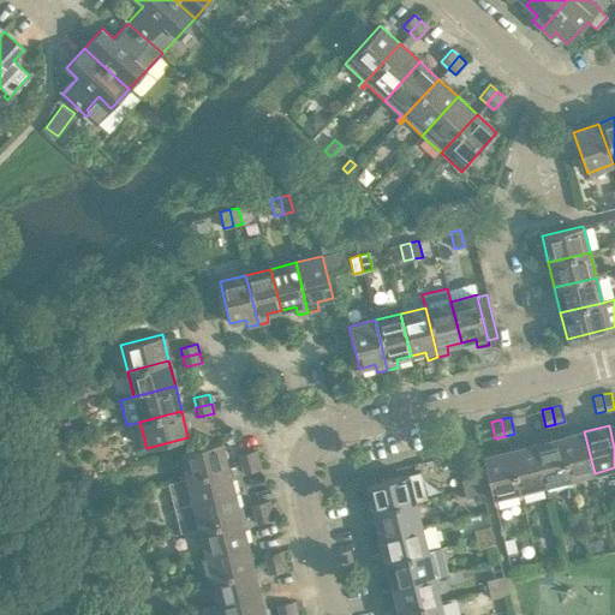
[(584,431),(559,437),(569,479),(595,473),(584,431)]
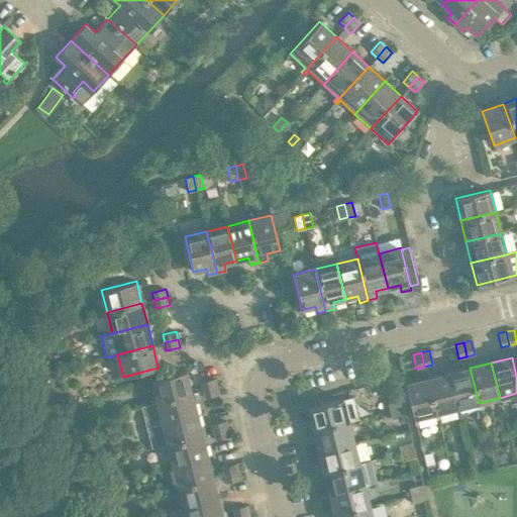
[(470,368),(448,373),(457,408),(479,403),(470,368)]
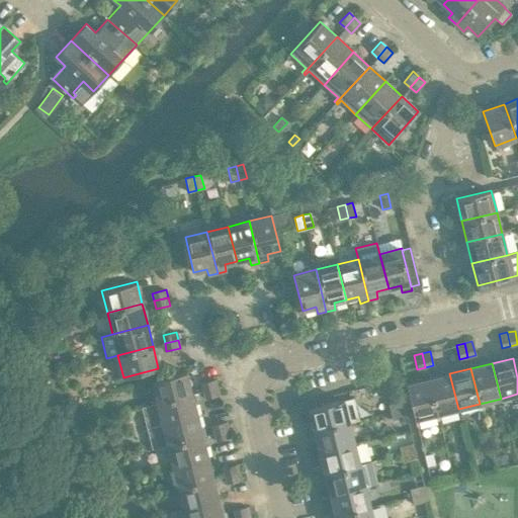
[(186,371),(151,380),(157,403),(192,394),(186,371)]
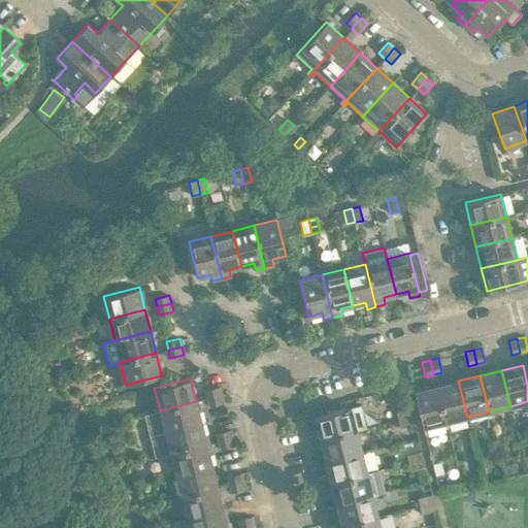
[(458,381),(436,387),(446,422),(467,417),(458,381)]
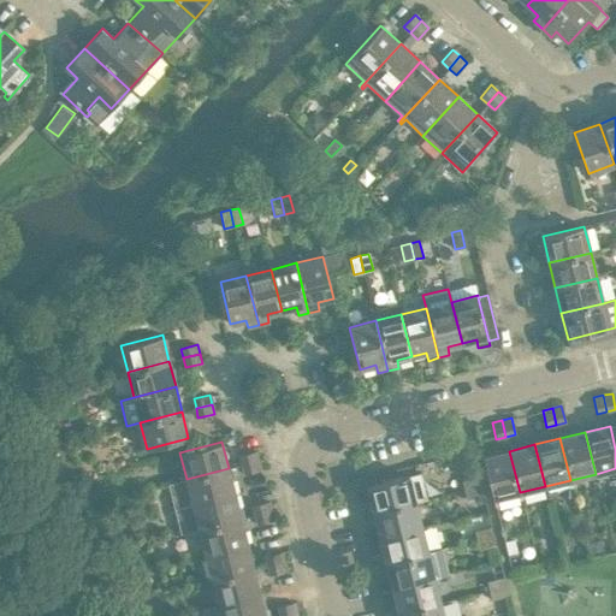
[(256,451),(240,456),(242,465),(259,461),(256,451)]
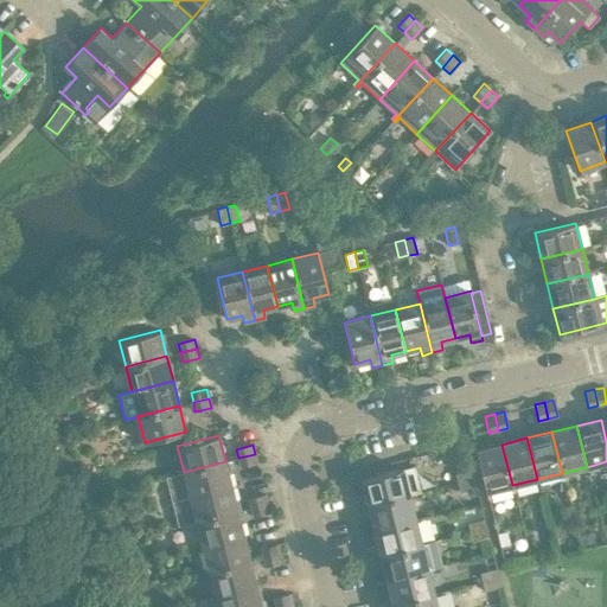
[(486,492),(512,485),(502,445),(475,451),(486,492)]
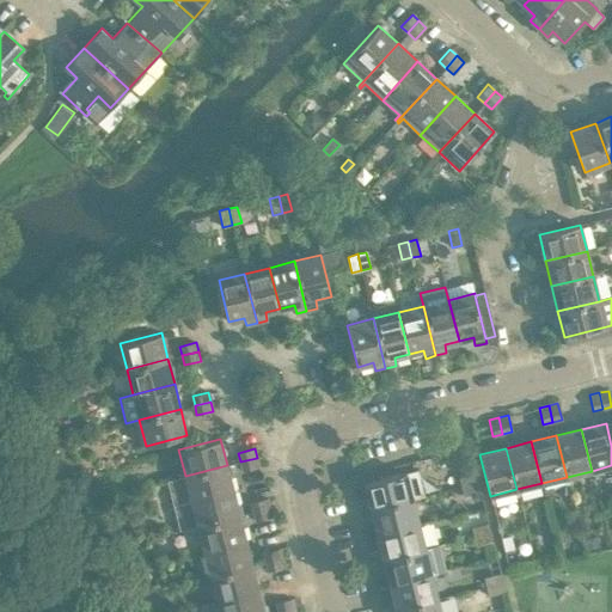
[(257,458),(240,461),(243,471),(259,467),(257,458)]
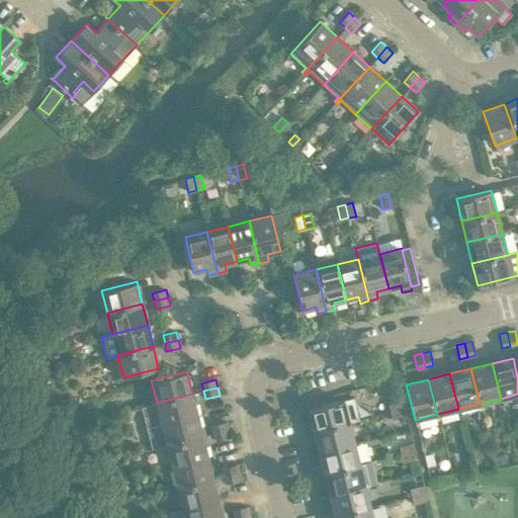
[(192,394),(157,403),(162,424),(197,415),(192,394)]
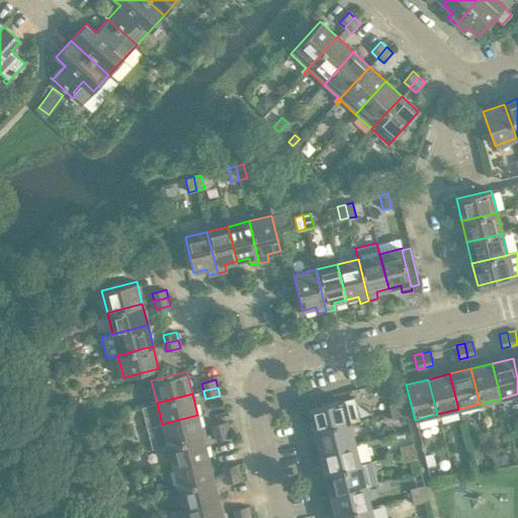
[(357,420),(351,398),(309,409),(314,431),(349,422),(357,420)]
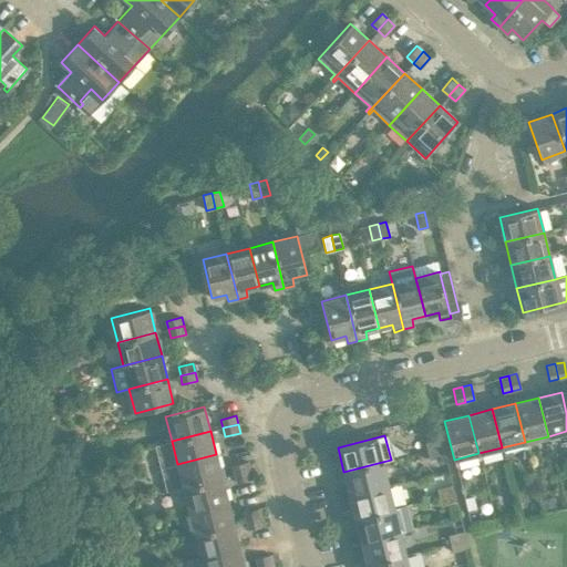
[(425,442),(428,451),(442,447),(440,439),(425,442)]
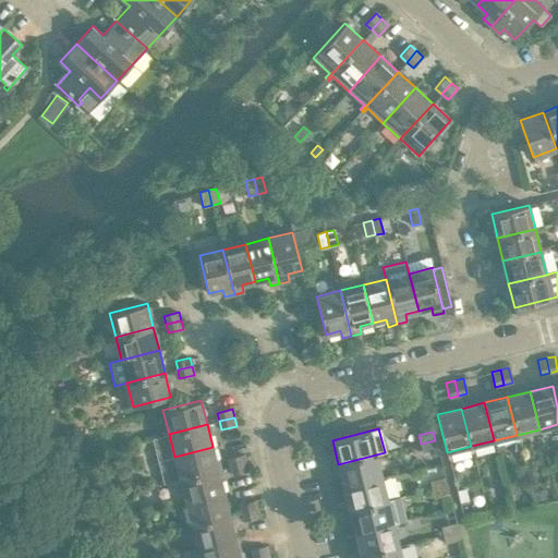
[(435,440),(421,444),(422,452),(437,448),(435,440)]
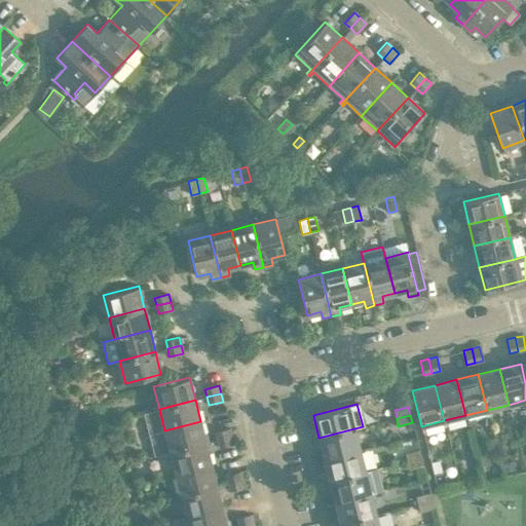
[(200,421),(164,430),(170,452),(205,443),(200,421)]
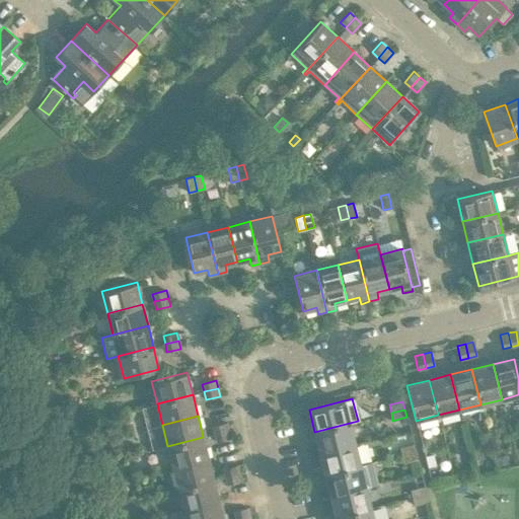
[(226,423),(213,426),(215,434),(228,431),(226,423)]
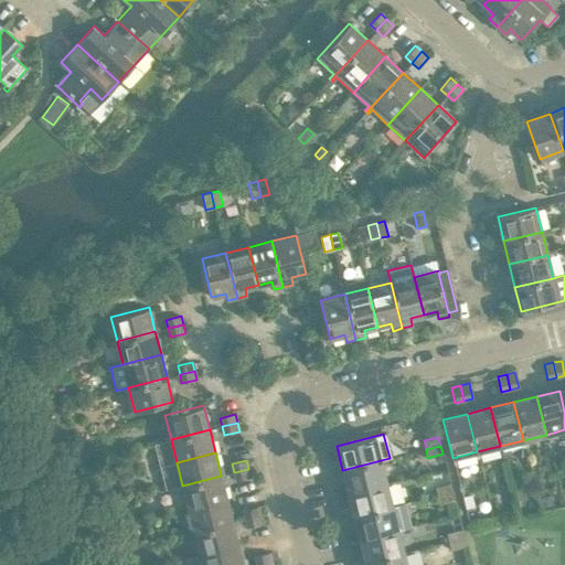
[(386,483),(381,460),(342,470),(348,493),(386,483)]
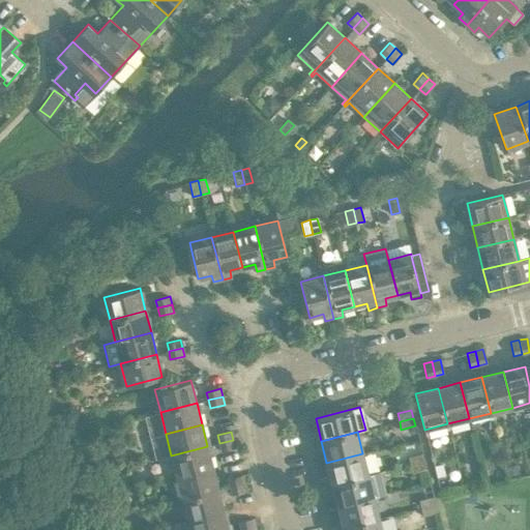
[(233,440),(219,443),(222,451),(235,448),(233,440)]
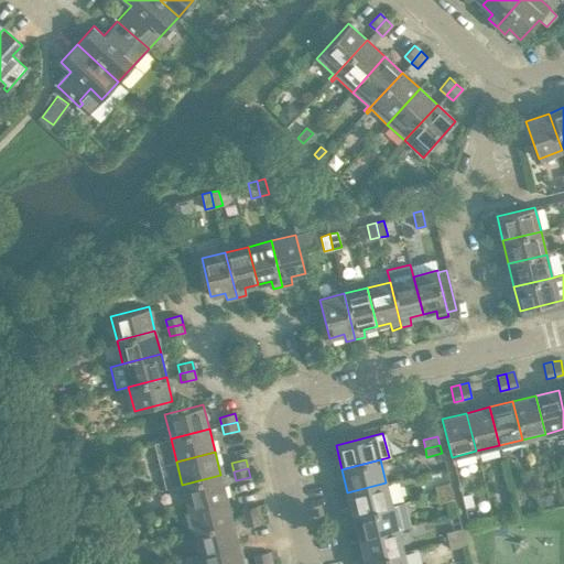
[(220,475),(182,485),(188,508),(226,498),(220,475)]
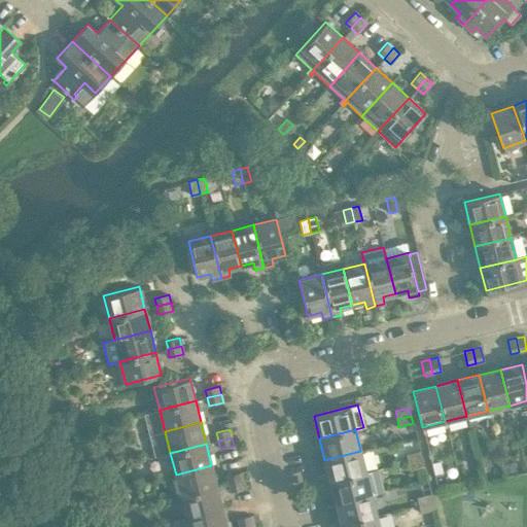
[(360,451),(324,460),(330,482),(365,472),(360,451)]
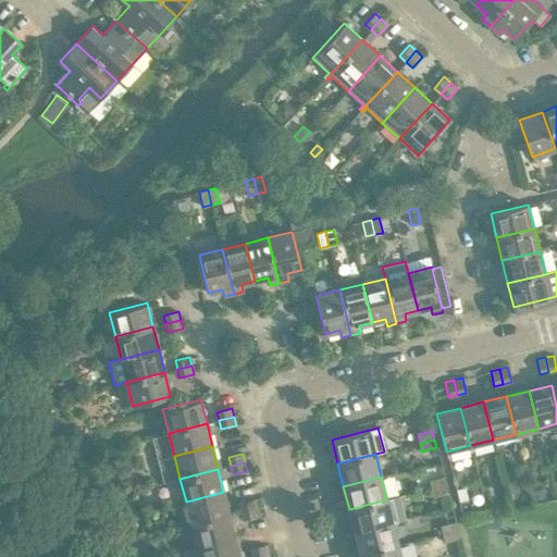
[(429,480),(431,489),(446,485),(444,477),(429,480)]
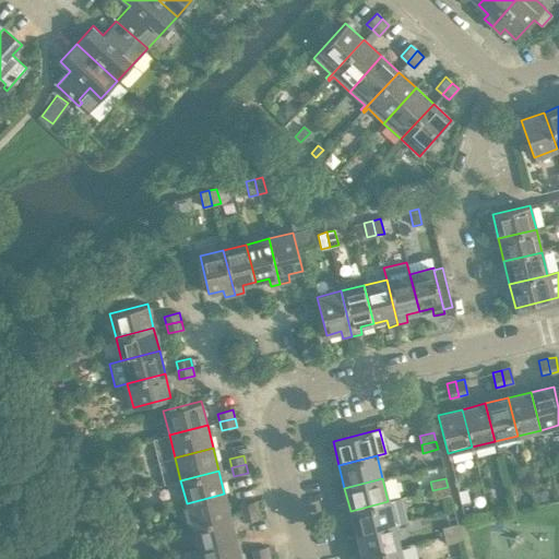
[(448,487),(432,490),(435,499),(449,495),(448,487)]
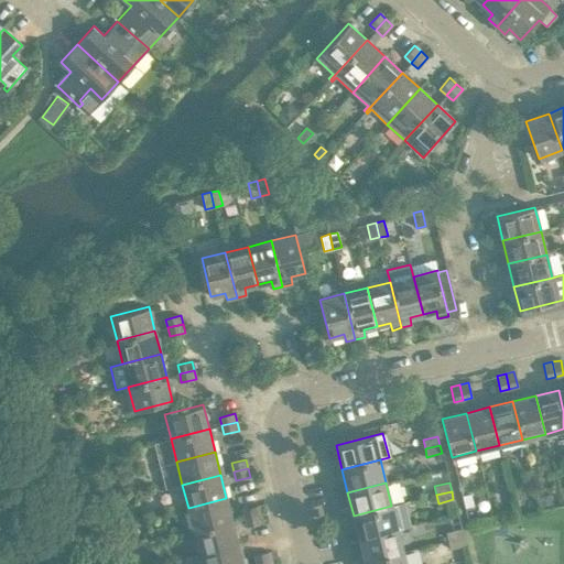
[(470,494),(462,496),(464,508),(474,506),(470,494)]
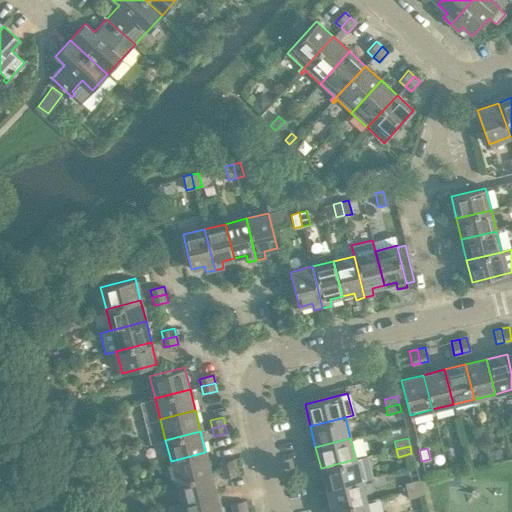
[(205,452),(171,461),(176,482),(211,473),(205,452)]
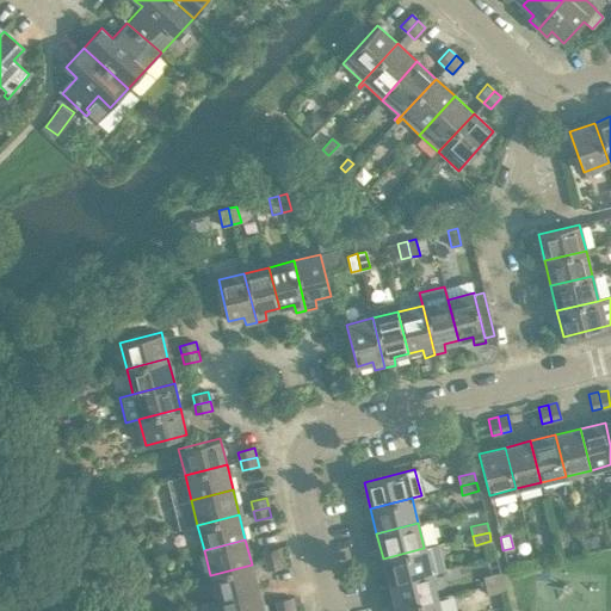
[(437,544),(424,548),(383,559),(389,584),(430,573),(443,569),(437,544)]
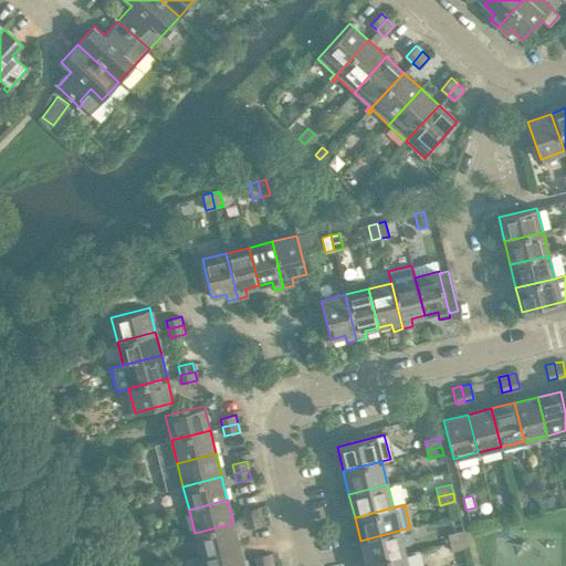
[(259,507),(243,511),(245,520),(261,516),(259,507)]
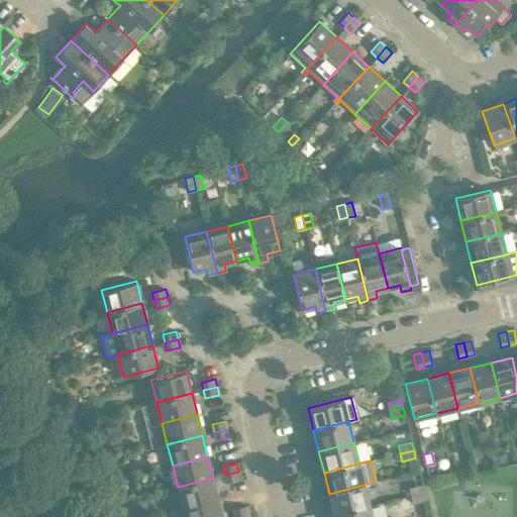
[(238,472),(224,475),(226,483),(240,479),(238,472)]
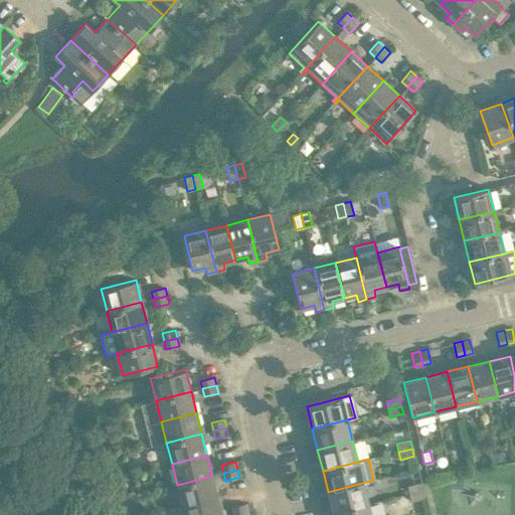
[(212,476),(177,485),(182,506),(217,497),(212,476)]
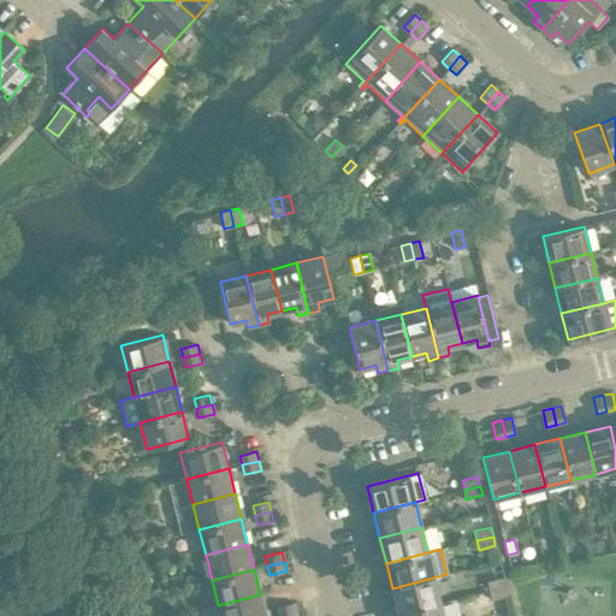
[(433,578),(392,588),(398,614),(440,603),(433,578)]
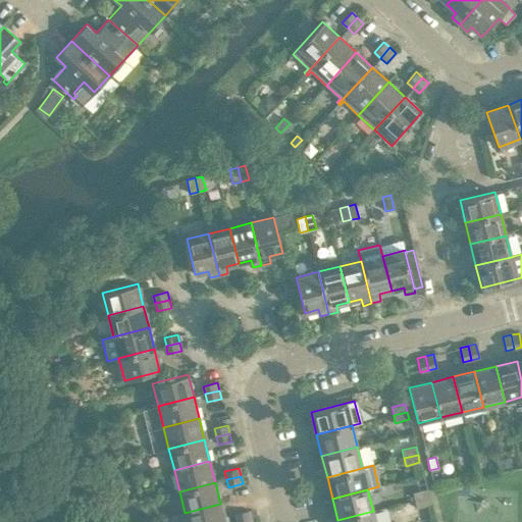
[(412,492),(414,501),(428,497),(426,489),(412,492)]
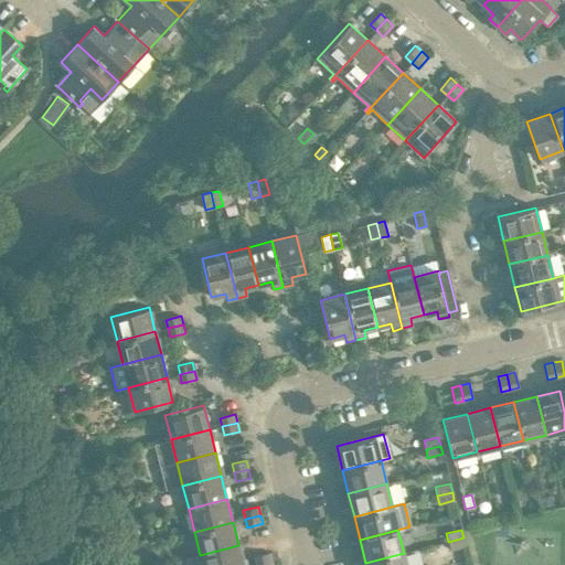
[(464,537),(448,542),(450,550),(466,546),(464,537)]
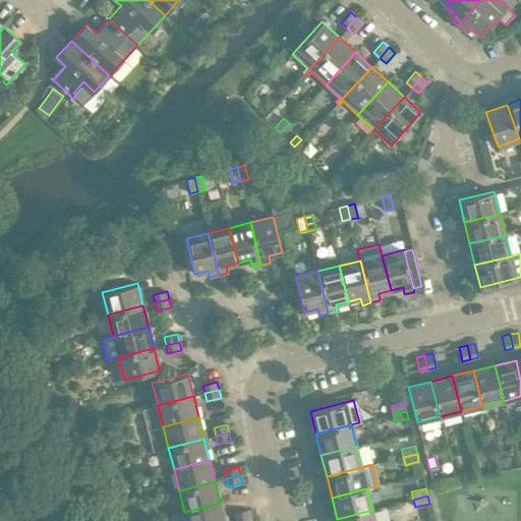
[(224,520),(220,503),(184,512),(186,520),(224,520)]
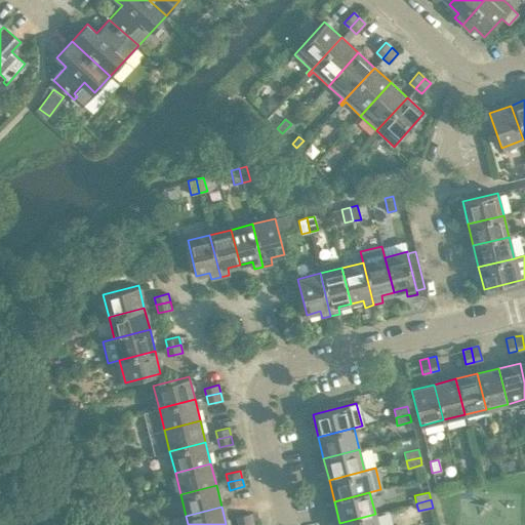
[(250,514),(237,517),(239,524),(252,522),(250,514)]
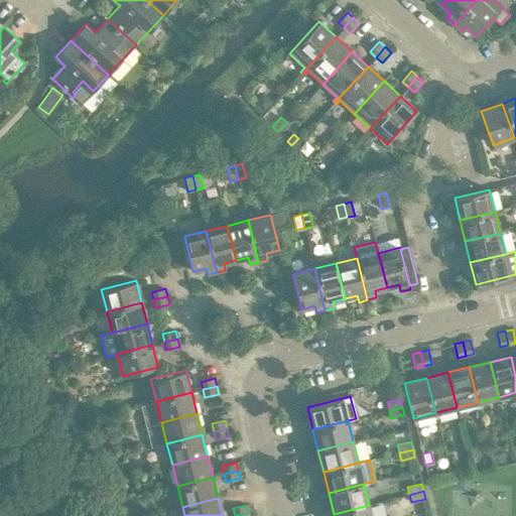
[(371,515),(369,505),(334,514),(334,515),(371,515)]
